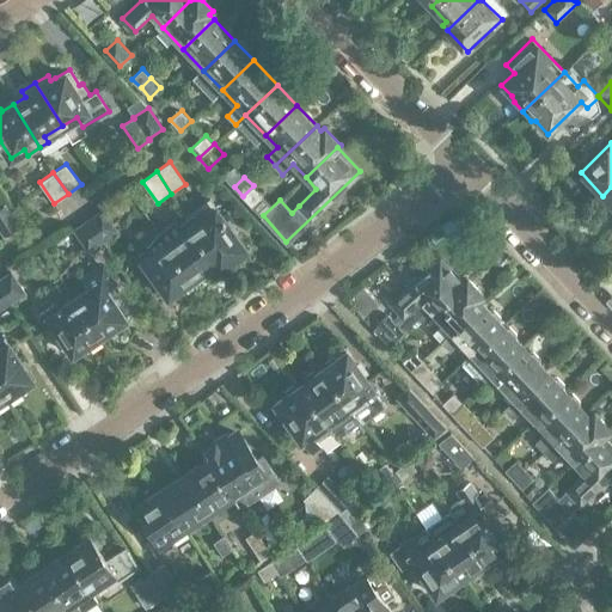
[(254,185),(243,196),(252,207),(263,196),(254,185)]
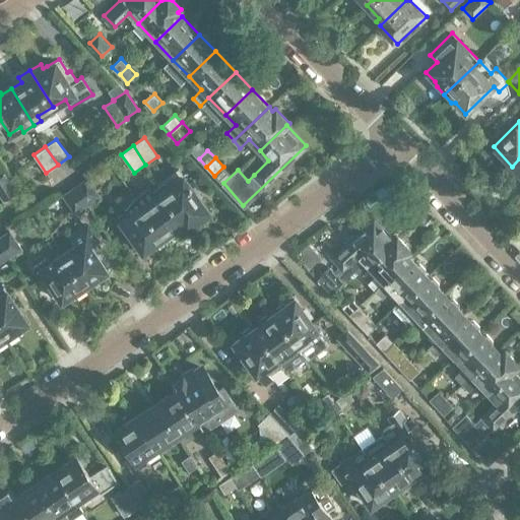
[(189,228),(210,212),(178,168),(168,176),(170,179),(159,187),(185,222),(189,228)]
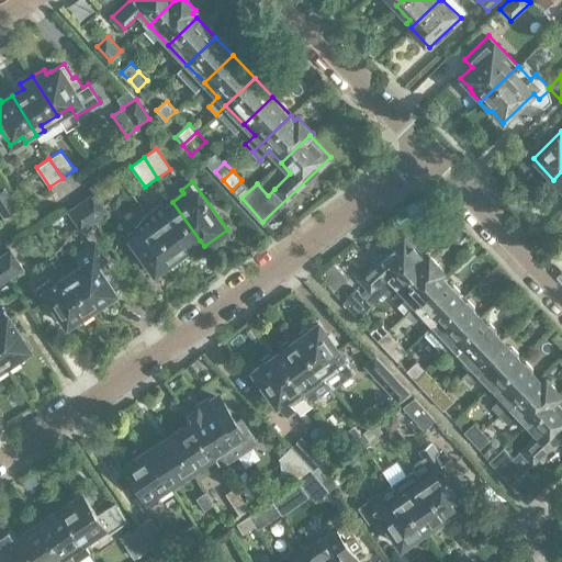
[(18,209),(4,188),(0,190),(0,210),(3,216),(18,209)]
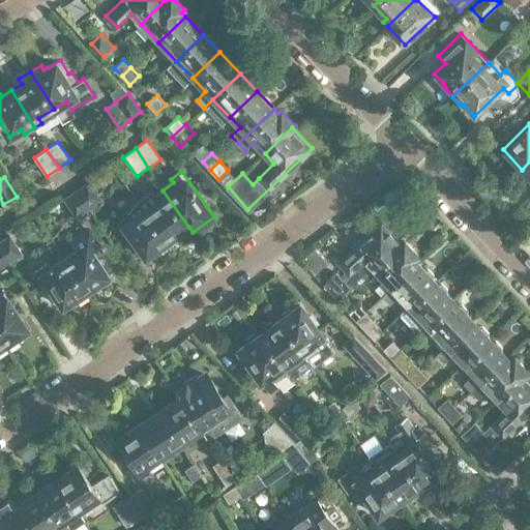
[(77,189),(90,209),(102,200),(89,181),(77,189)]
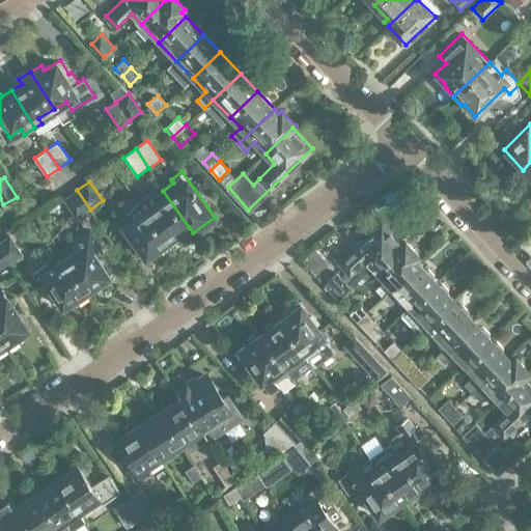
[(77,218),(90,210),(77,190),(63,199),(77,218)]
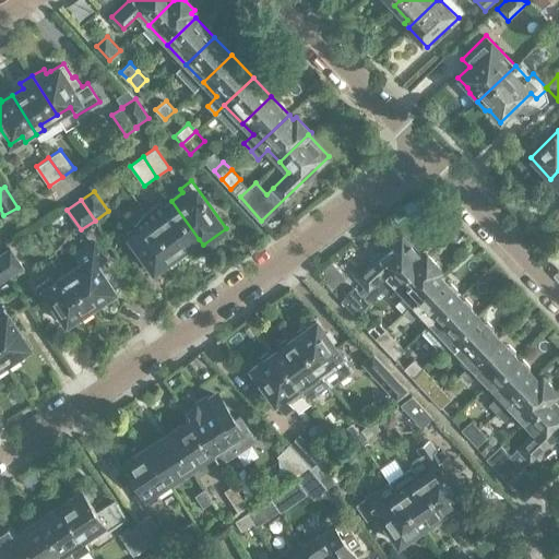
[(159,202),(146,212),(180,258),(191,250),(190,246),(199,239),(171,201),(163,206),(159,202)]
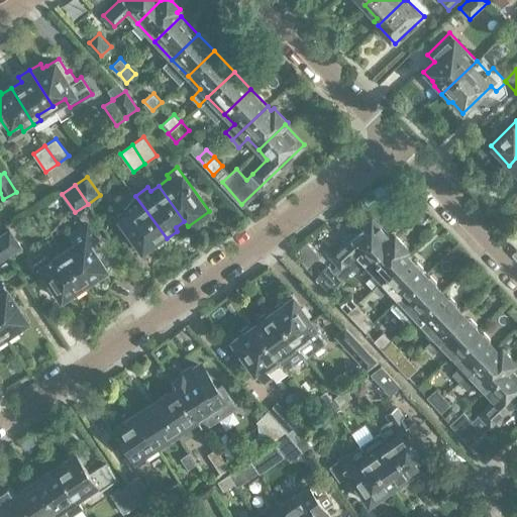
[(158,244),(167,238),(135,196),(134,196),(125,208),(125,209),(118,214),(144,250),(154,243),(158,244)]
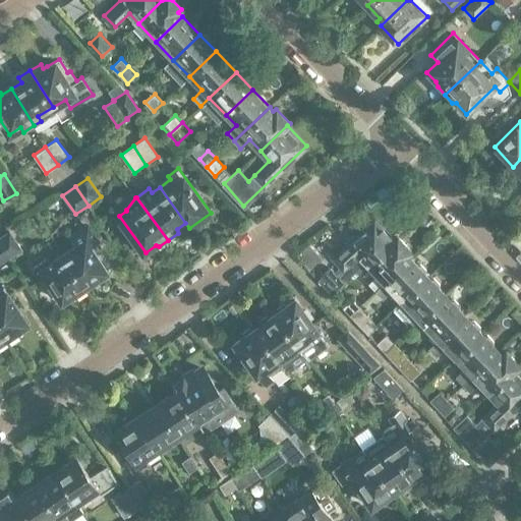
[(395,240),(375,219),(334,257),(353,279),(368,266),(395,240)]
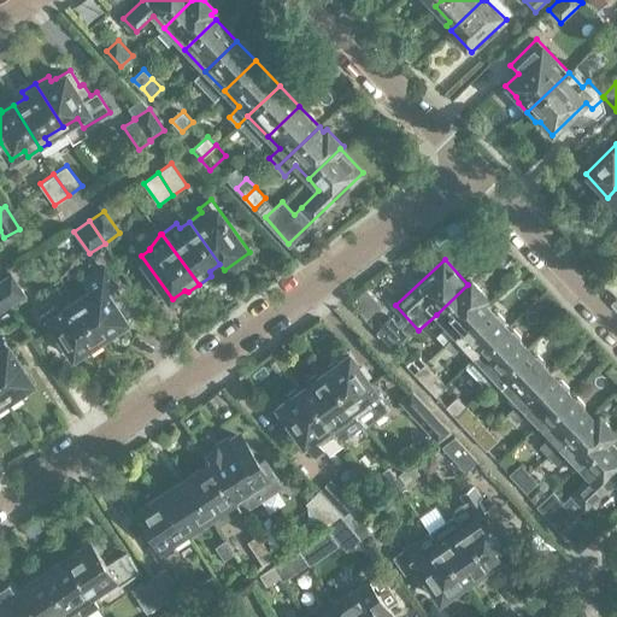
[(128,322),(109,292),(117,287),(105,268),(84,282),(90,291),(75,301),(103,344),(116,335),(117,329),(128,322)]
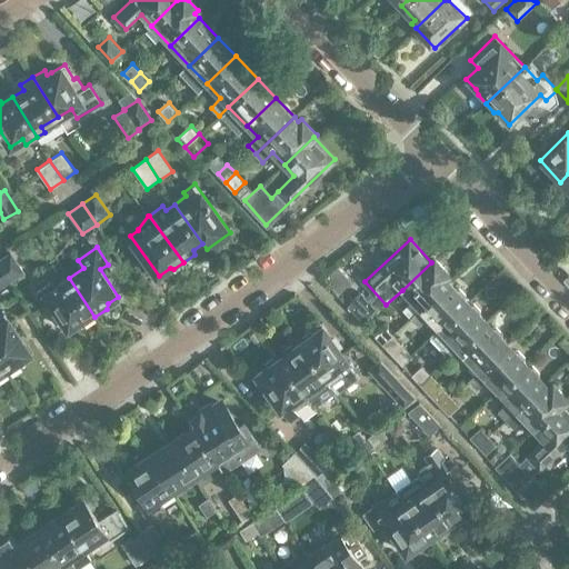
[(0,258),(0,265),(10,282),(25,273),(11,252),(0,258)]
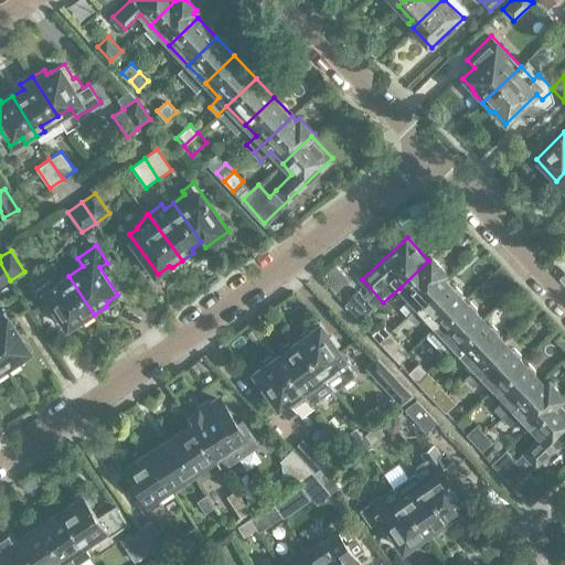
[(408,316),(417,307),(447,279),(443,275),(446,272),(433,257),(428,260),(400,288),(409,299),(401,308),(408,316)]
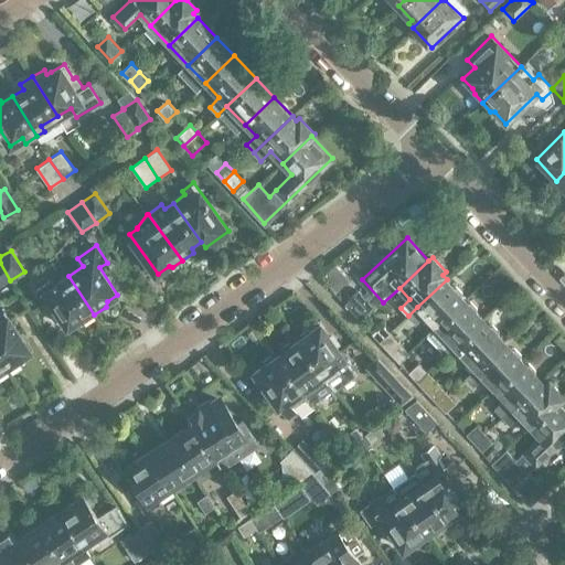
[(0,286),(10,280),(0,263),(0,286)]
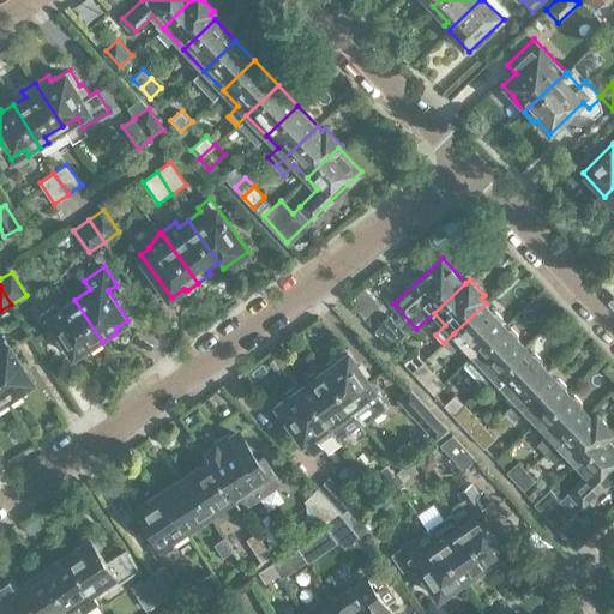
[(102,342),(74,300),(60,309),(56,305),(44,312),(73,355),(85,348),(89,350),(102,342)]
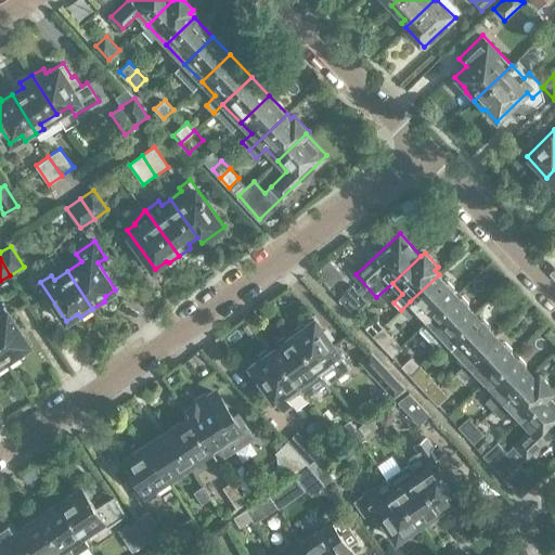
[(439,274),(410,301),(427,321),(456,294),(439,274)]
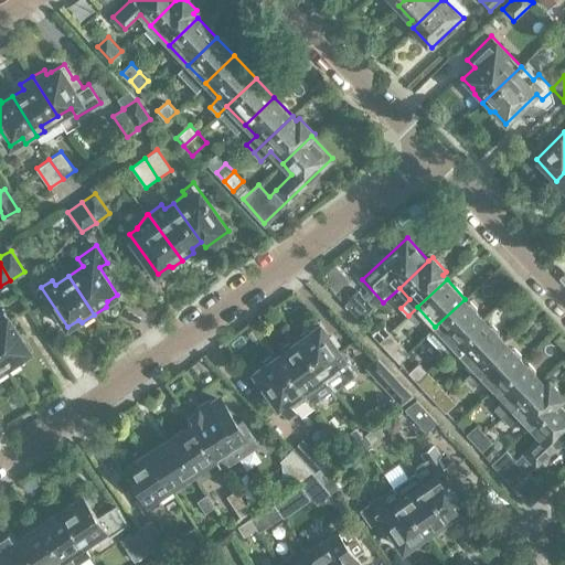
[(345,304),(362,320),(374,309),(369,302),(365,306),(354,295),(345,304)]
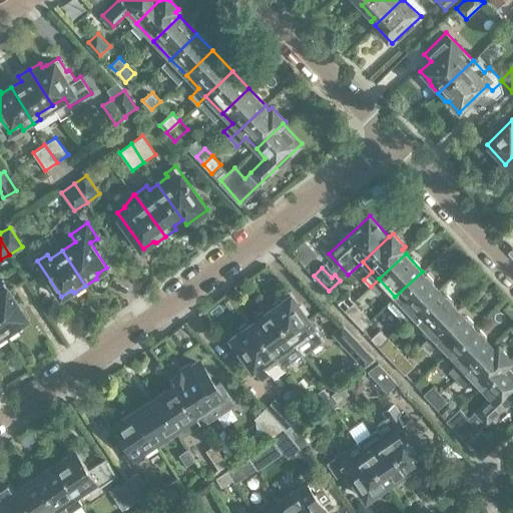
[(439,289),(422,272),(395,297),(412,314),(439,289)]
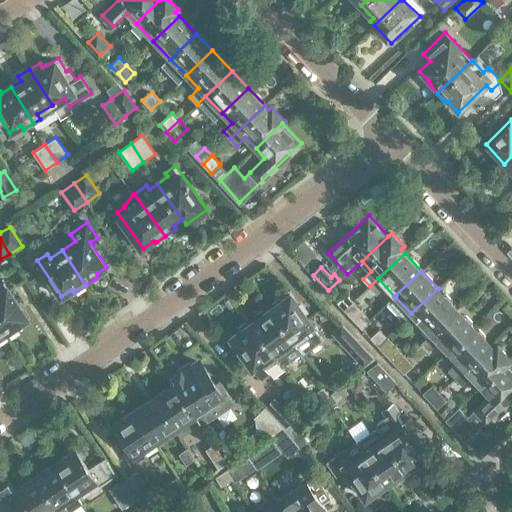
[(0,326),(7,337),(18,330),(18,325),(28,318),(4,282),(0,284),(0,326)]
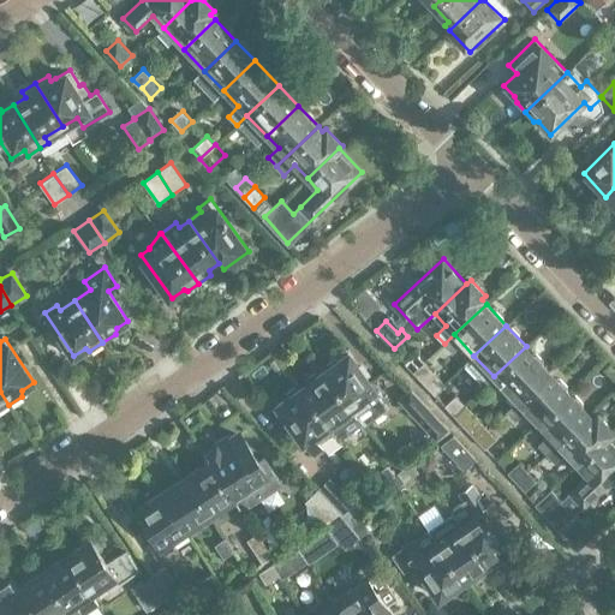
[(526,346),(494,376),(517,401),(549,371),(526,346)]
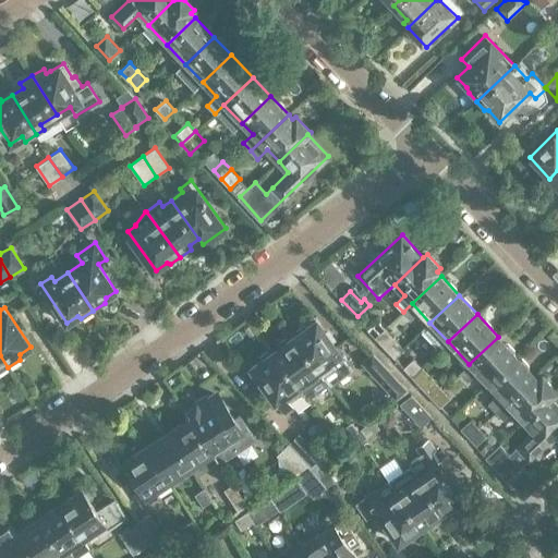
[(376,319),(367,328),(376,338),(386,328),(376,319)]
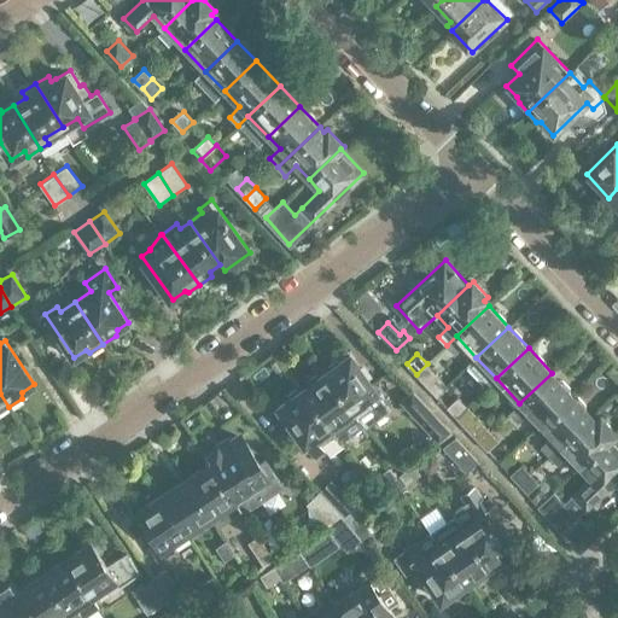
[(366,427),(378,417),(389,409),(350,355),(325,372),(355,413),(366,427)]
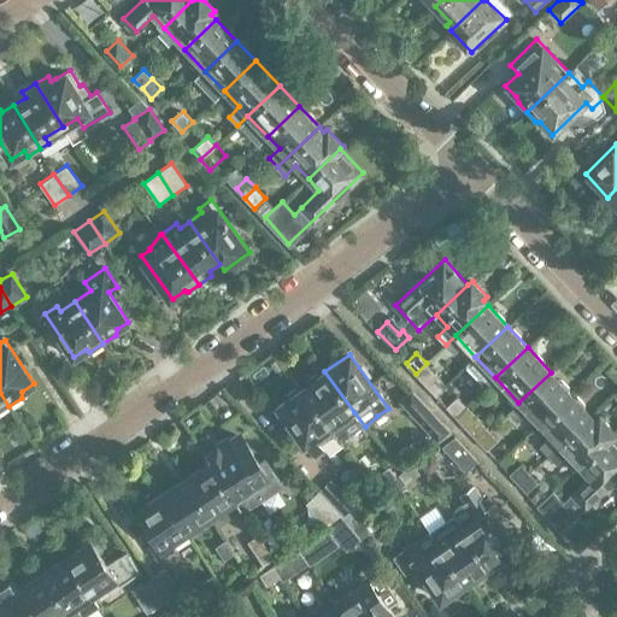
[(434,394),(454,376),(442,363),(434,371),(427,363),(416,374),(419,378),(434,394)]
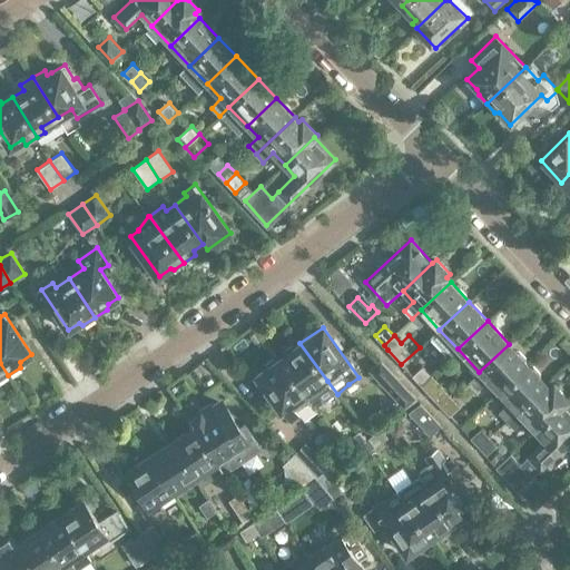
[(337,394),(300,343),(278,360),(315,410),(337,394)]
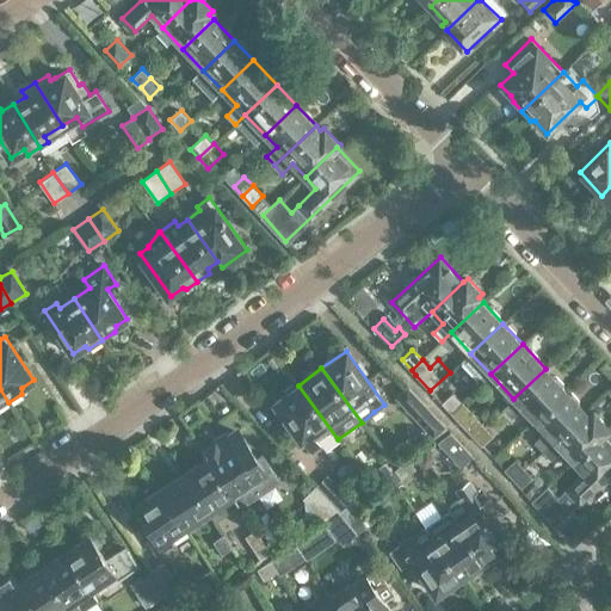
[(566,390),(545,369),(513,399),(534,420),(566,390)]
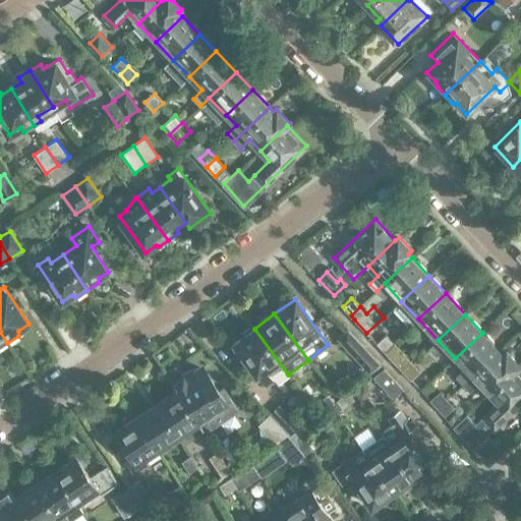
[(384,317),(366,333),(385,352),(386,351),(392,344),(394,343),(388,336),(393,330),(384,320),(385,317),(384,317)]
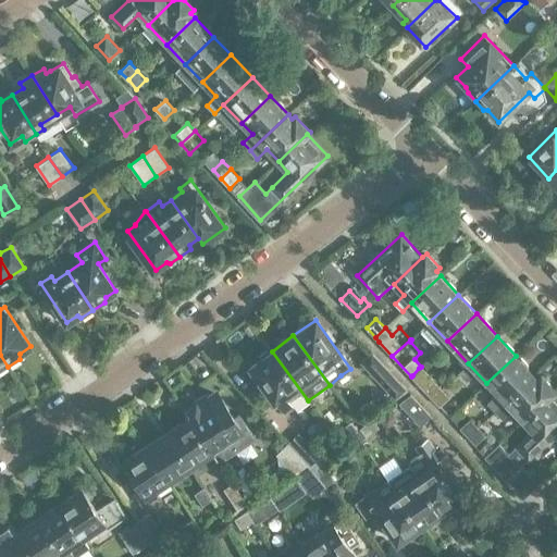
[(298,387),(272,351),(250,367),(283,411),(305,396),(298,387)]
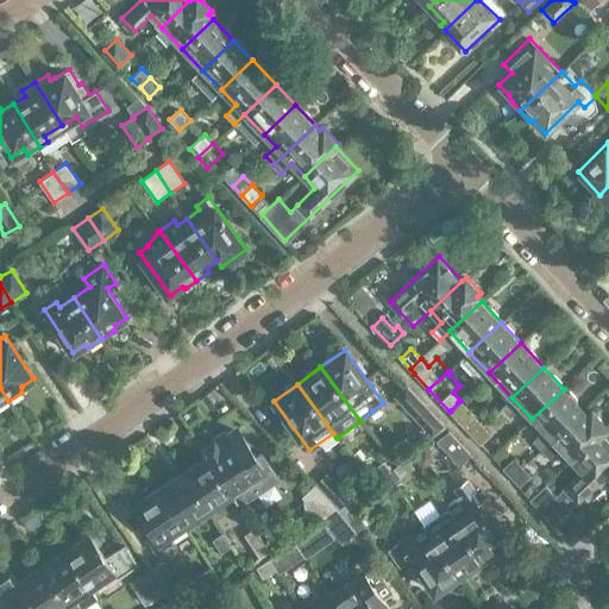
[(406,385),(397,394),(435,433),(445,427),(406,385)]
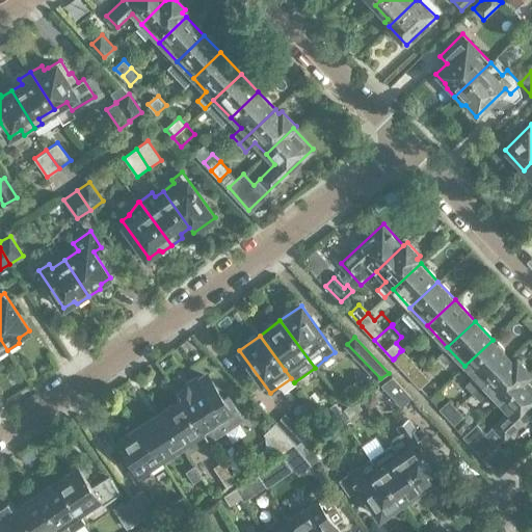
[(472,393),(474,392),(509,357),(493,340),(464,366),(475,376),(464,386),(472,393)]
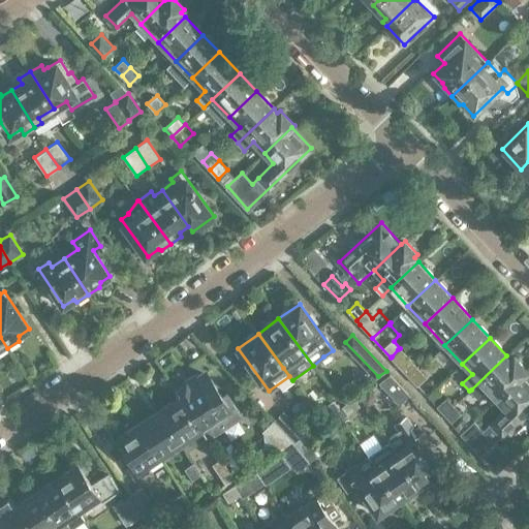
[(409,360),(398,349),(392,356),(402,367),(409,360)]
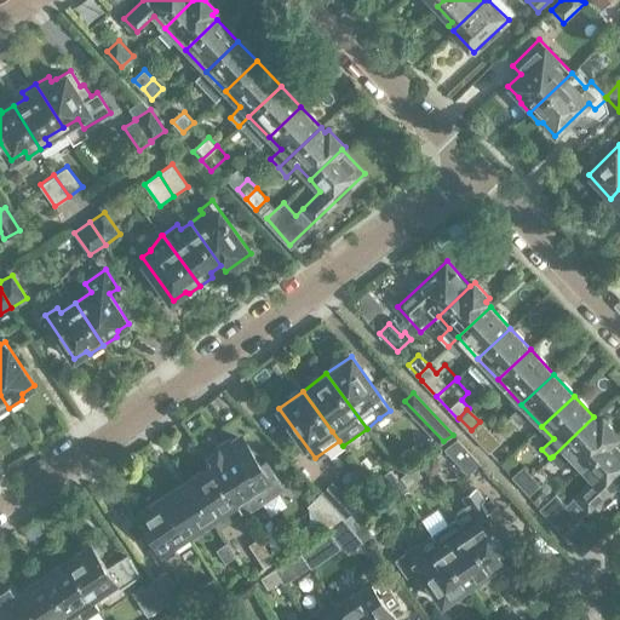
[(598,422),(593,417),(552,457),(561,465),(569,457),(581,469),(614,438),(618,435),(602,418),(598,422)]
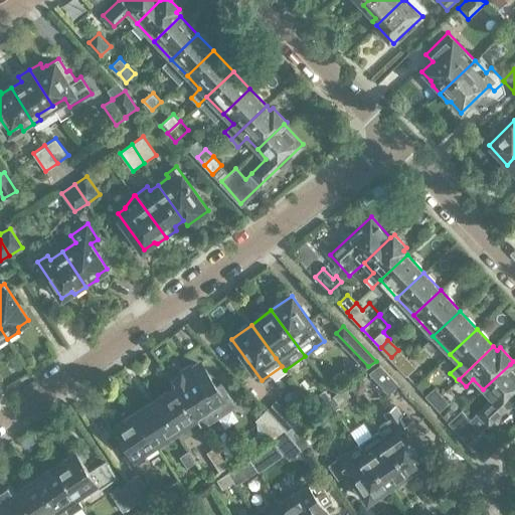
[(398,367),(407,359),(401,351),(391,360),(398,367)]
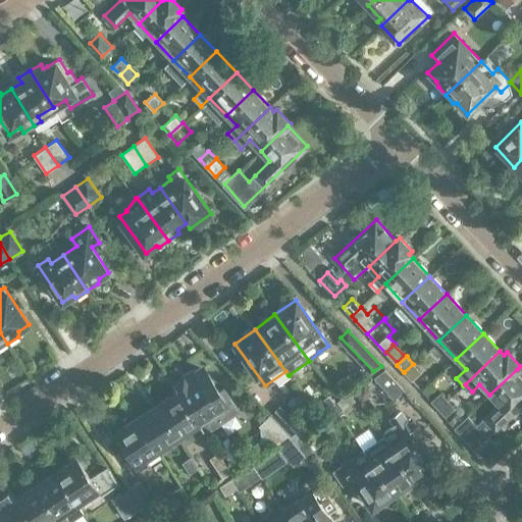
[(413,364),(404,372),(411,380),(421,371),(413,364)]
